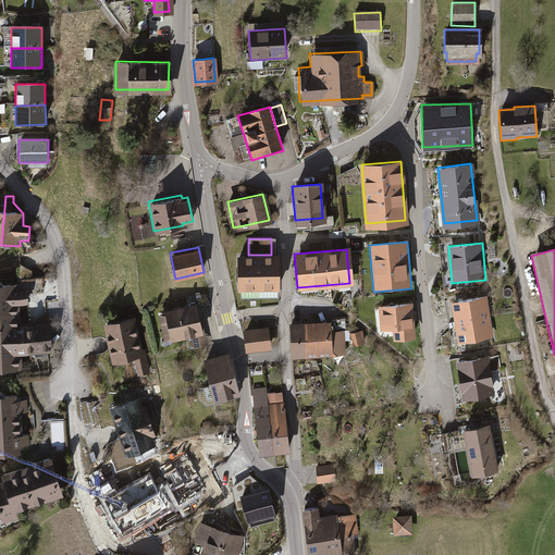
[(248,255),(237,255),(237,287),(258,287),(258,255),(248,255)]
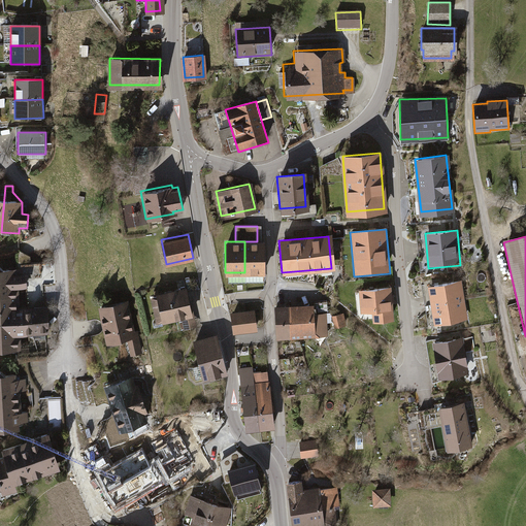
[(257,241),(244,241),(244,272),(262,272),(262,241),(257,241)]
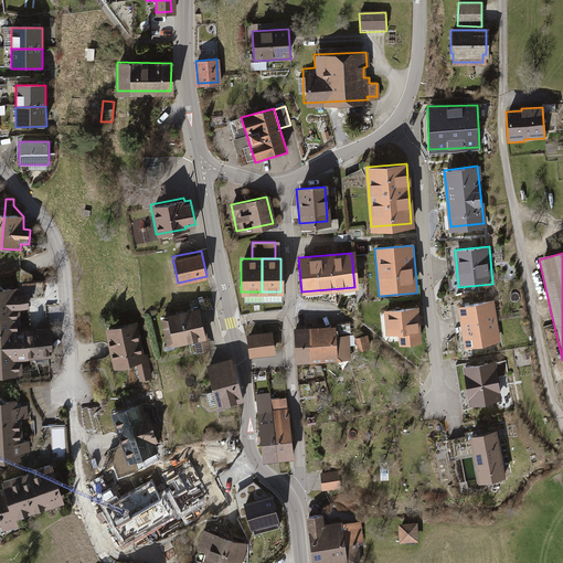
[(22,288),(0,289),(0,330),(20,330),(20,309),(30,309),(29,295),(22,295),(22,288)]
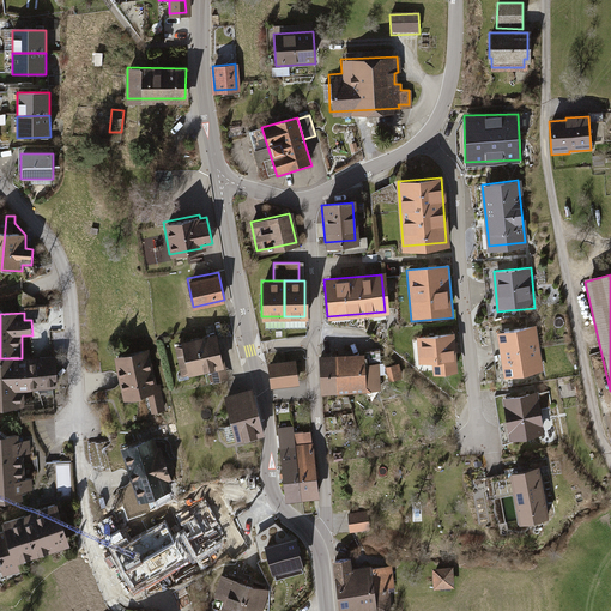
[(536,327),(496,334),(500,356),(539,350),(536,327)]
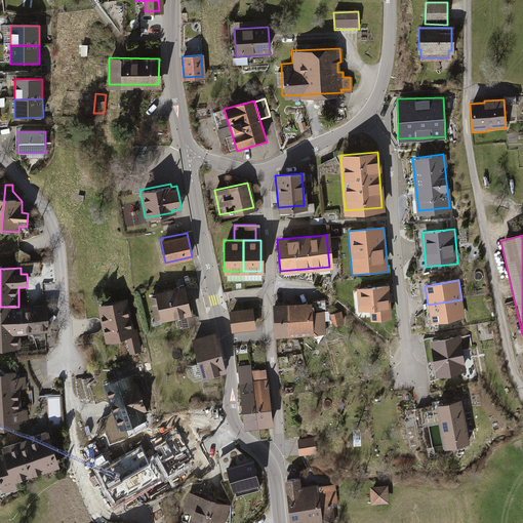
[(389,286),(356,289),(358,313),(369,312),(370,323),(392,321),(389,286)]
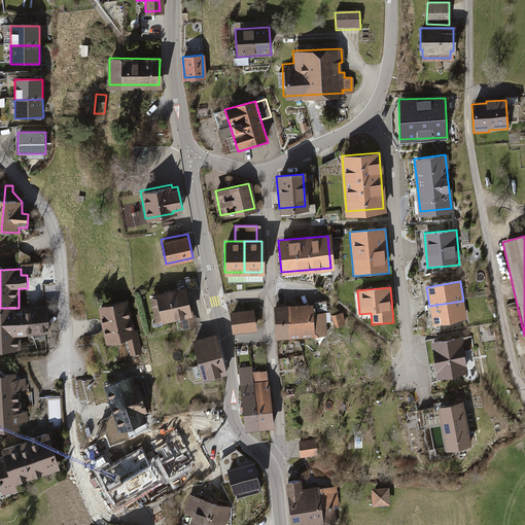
[(155,298),(149,299),(155,325),(179,320),(181,330),(196,327),(190,304),(188,304),(185,288),(154,294),(155,298)]
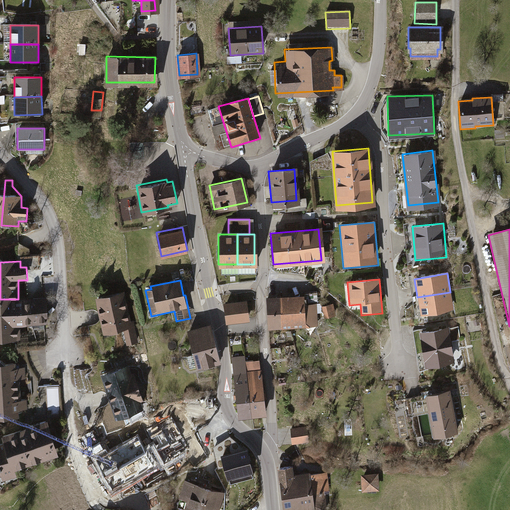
[(123,292),(94,299),(102,336),(122,331),(126,347),(138,344),(133,322),(130,322),(123,292)]
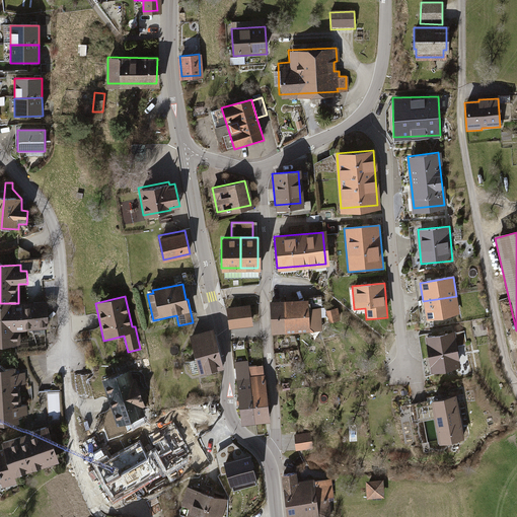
[(456,296),(423,301),(426,320),(459,314),(456,296)]
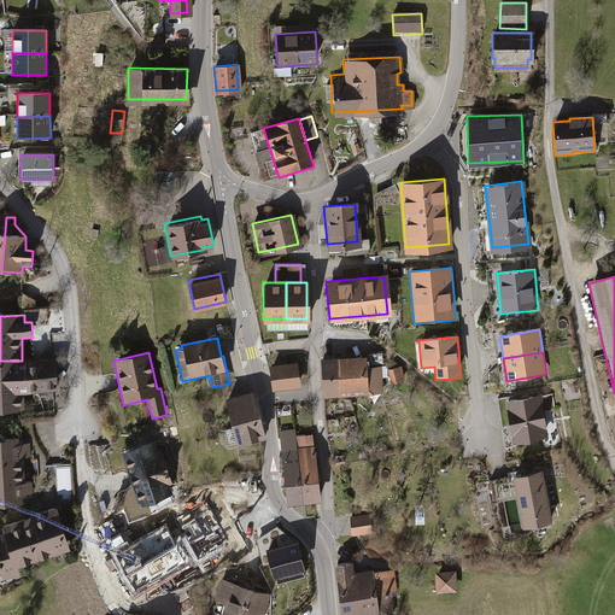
[(365,356),(335,358),(338,391),(381,388),(380,365),(365,367),(365,356)]
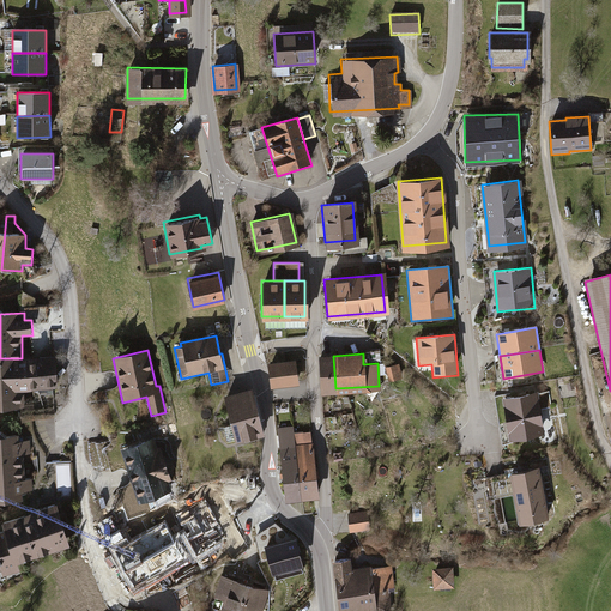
[(333,356),(318,356),(319,389),(336,388),(333,356)]
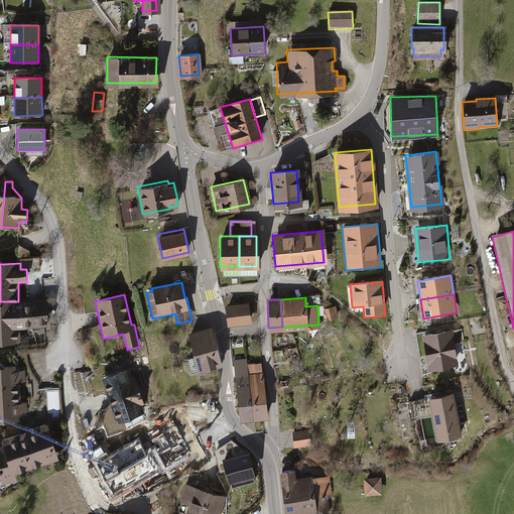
[(18,301),(0,301),(0,344),(21,344),(20,330),(48,328),(47,300),(18,301)]
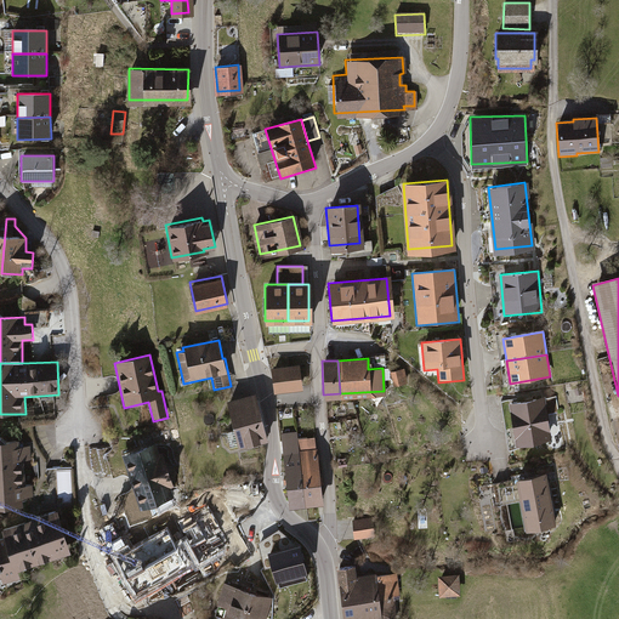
[(295,364),(270,367),(272,388),(297,386),(295,364)]
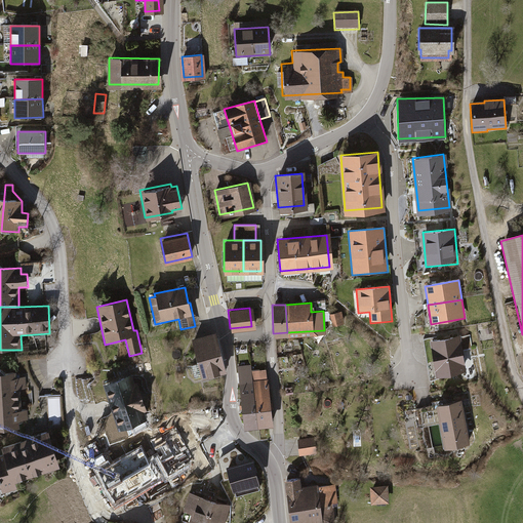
[(342,313),(329,316),(332,328),(345,325),(342,313)]
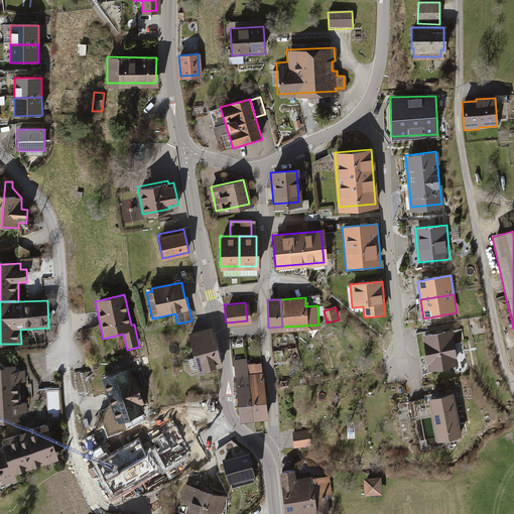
[(209,328),(189,333),(198,368),(217,364),(209,328)]
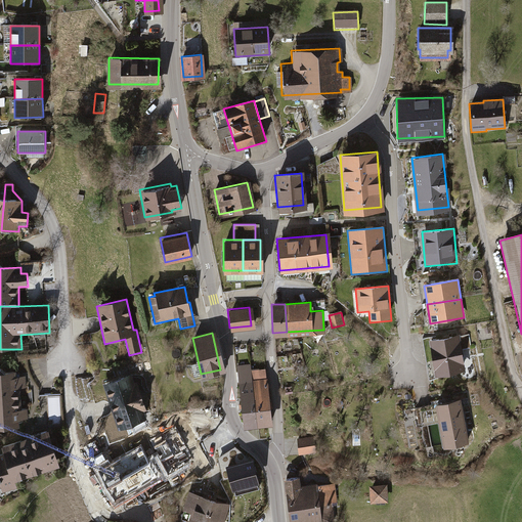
[(459,337),(429,342),(435,377),(465,373),(459,337)]
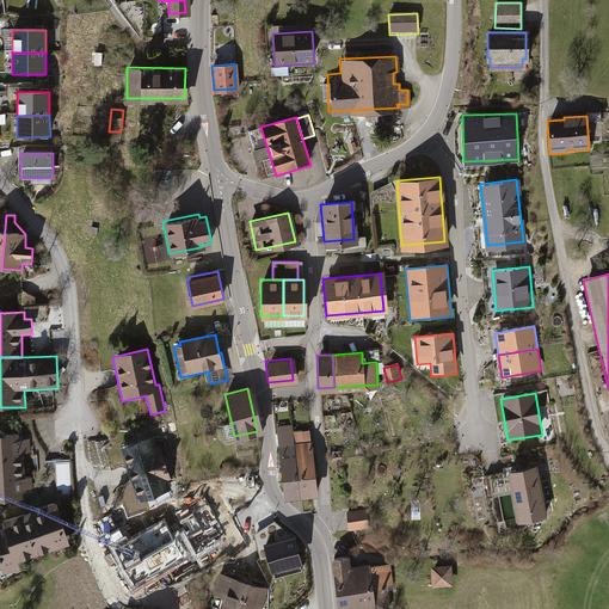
[(297,492),(290,434),(290,426),(276,429),(283,494),(297,492)]
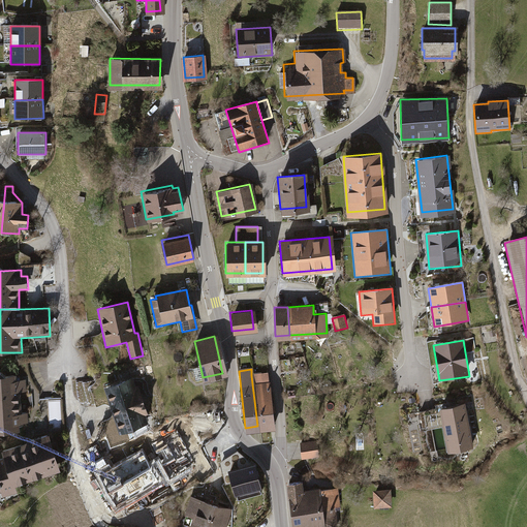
[(266,374),(251,375),(257,426),(271,425),(266,374)]
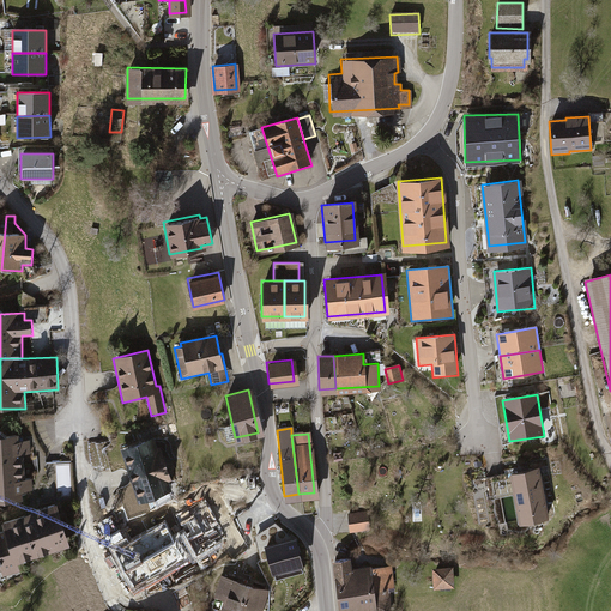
[(0,470),(24,469),(24,454),(30,454),(29,442),(19,442),(19,436),(0,436),(0,470)]
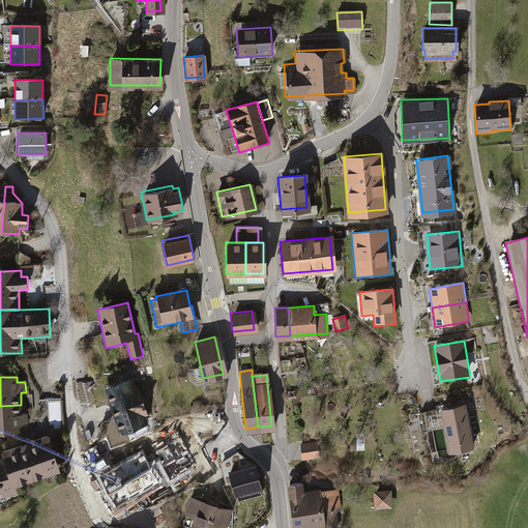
[(133,379),(103,388),(118,436),(148,427),(133,379)]
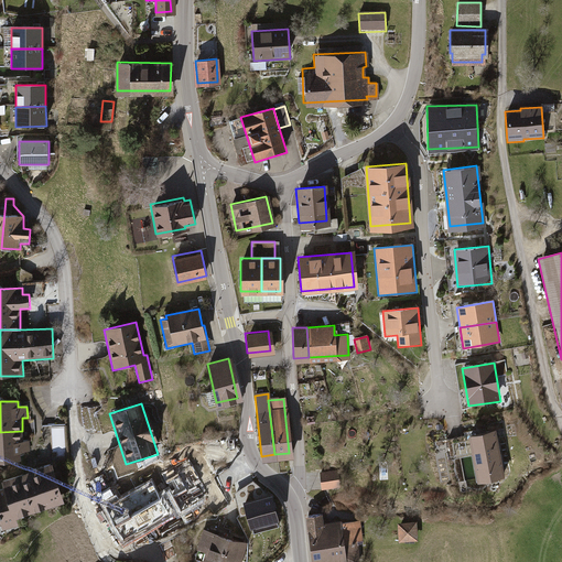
[(22,431),(0,432),(0,461),(21,461),(21,454),(29,453),(29,442),(23,442),(22,431)]
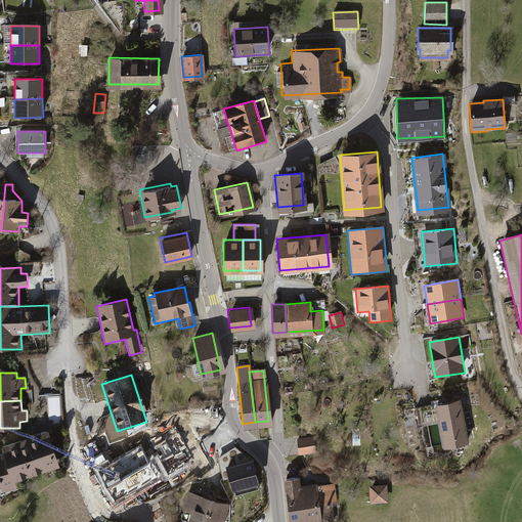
[(461,401),(435,406),(444,449),(469,444),(461,401)]
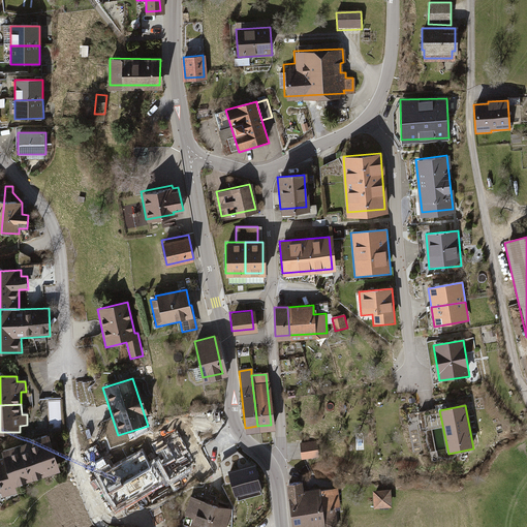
[(145,441),(165,479),(195,463),(175,425),(145,441)]
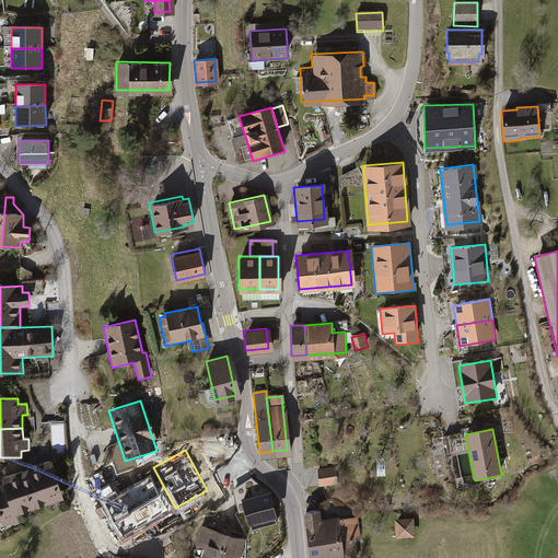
[(51,461),(0,476),(2,483),(0,484),(0,523),(1,526),(19,521),(16,514),(64,500),(51,461)]
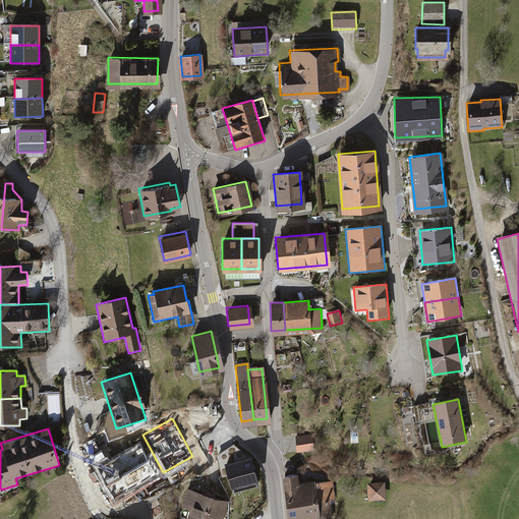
[(310,434),(295,434),(295,448),(311,447),(310,434)]
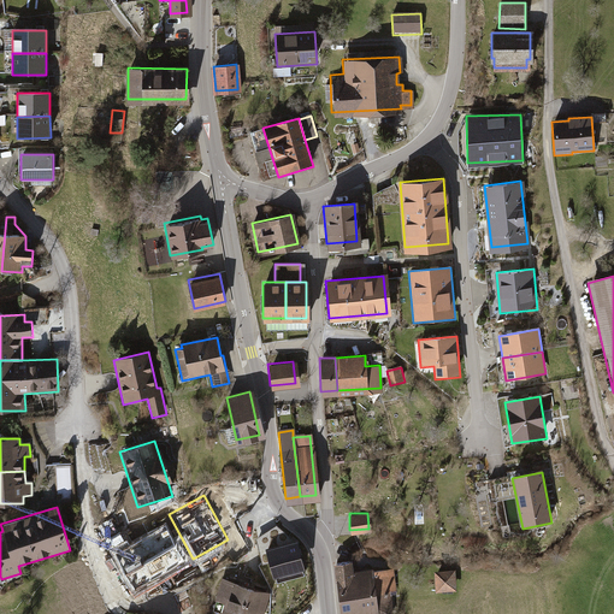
[(349,562),(334,564),(340,613),(347,613),(375,610),(370,572),(370,570),(350,572),(349,562)]
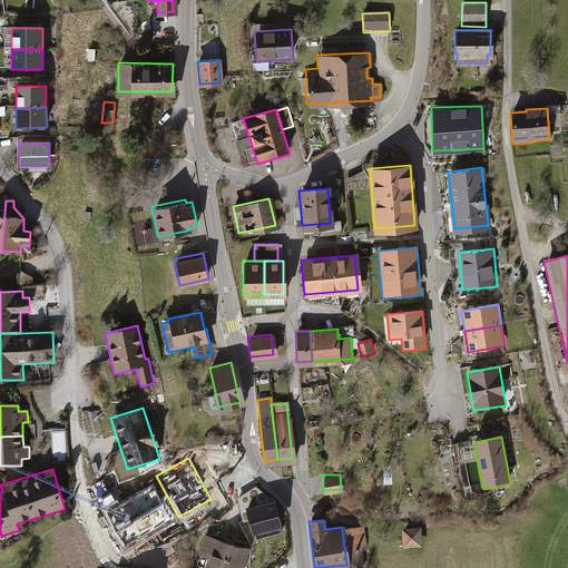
[(362,526),(342,529),(346,565),(362,564),(360,548),(365,548),(362,526)]
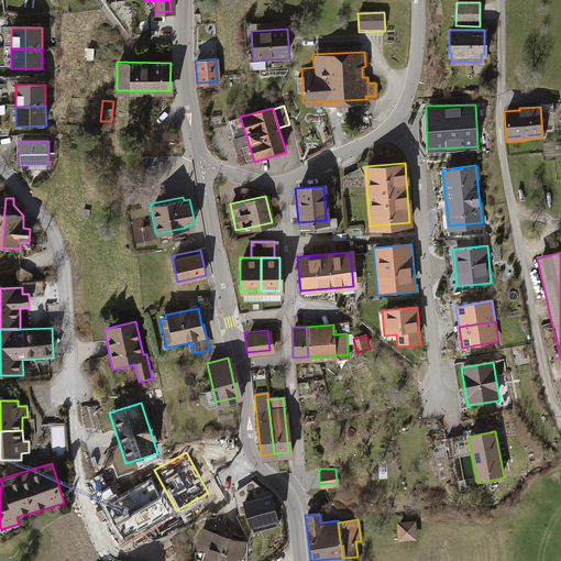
[(411,520),(397,521),(398,537),(413,536),(411,520)]
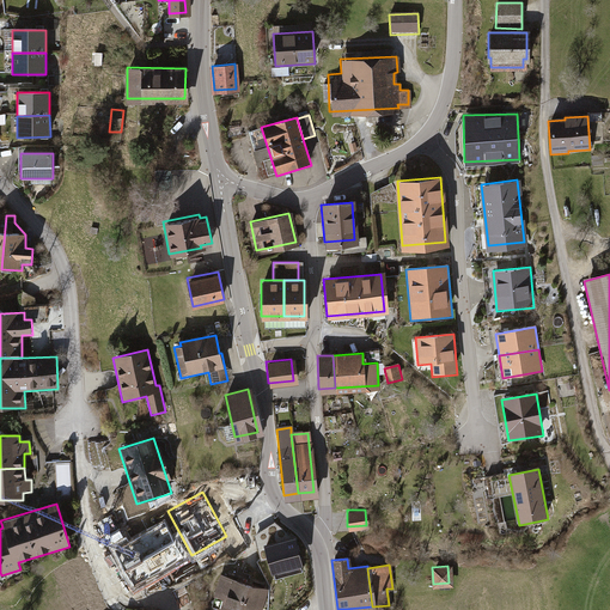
[(236,609),(245,584),(220,575),(213,598),(221,601),(218,609),(236,609)]
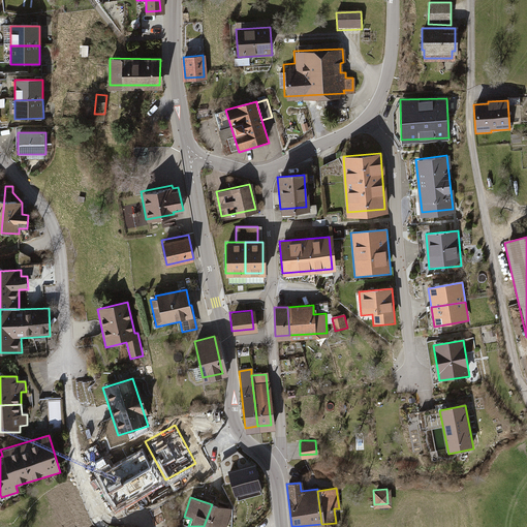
[(220,526),(226,508),(212,504),(204,526),(220,526)]
